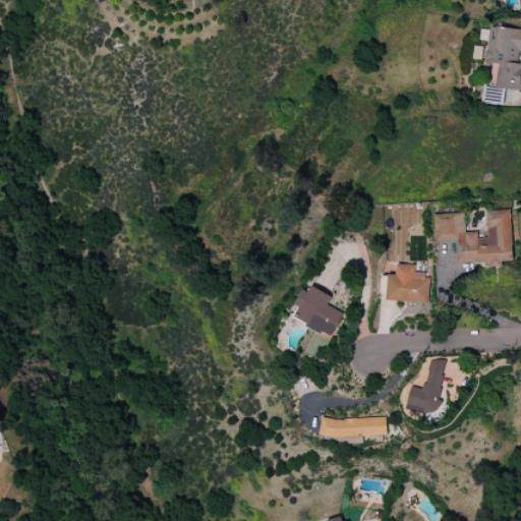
[(520,91),(520,88),(520,64),(520,57),(520,56),(520,30),(488,26),(485,63),(491,63),(489,88),(520,91)]
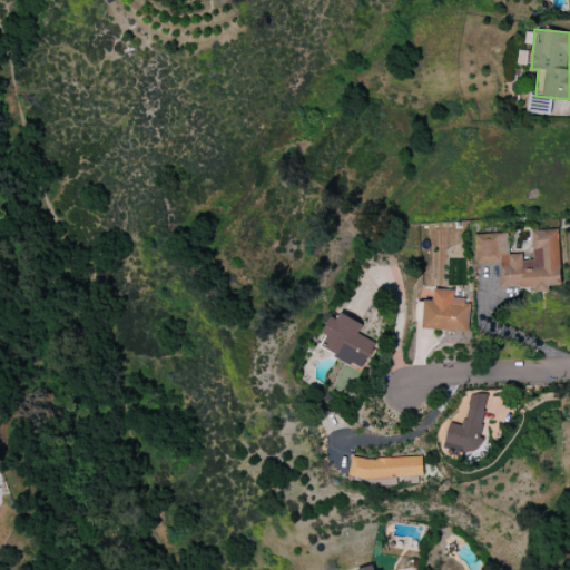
[(474,235),(475,265),(499,264),(500,287),(534,286),(534,293),(548,292),(548,286),(561,286),(559,231),(531,231),(532,261),(522,262),(521,254),(508,255),(508,233),(474,235)]
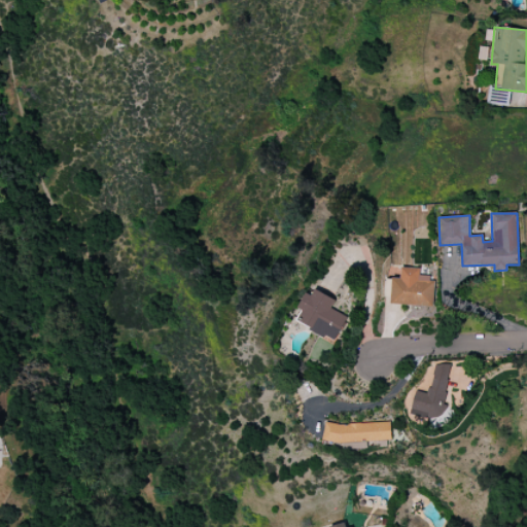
[(335,301),(310,288),(299,310),(302,311),(295,322),(336,343),(349,318),(330,308),(335,301)]
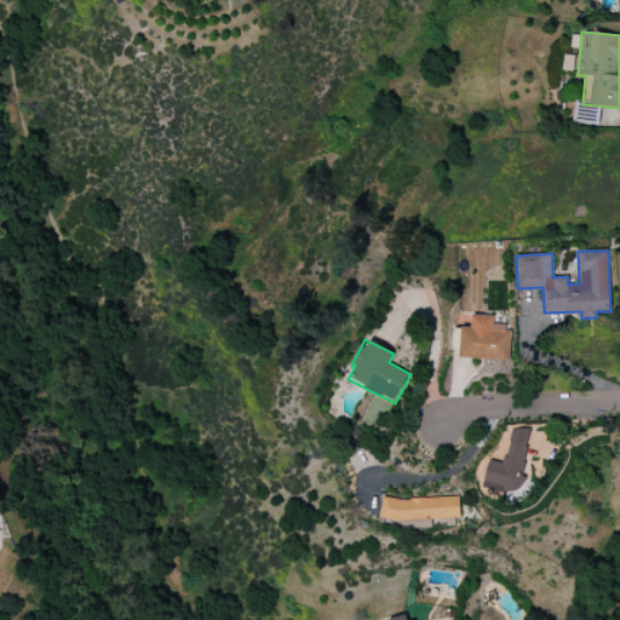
[(511,428),(504,464),(487,460),(481,488),(516,495),(529,431),(511,428)]
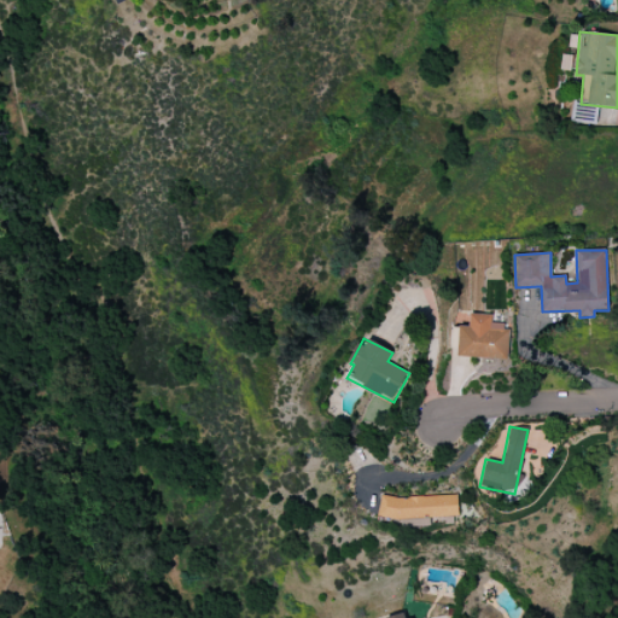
[(458,496),(379,497),(379,519),(458,518),(458,496)]
